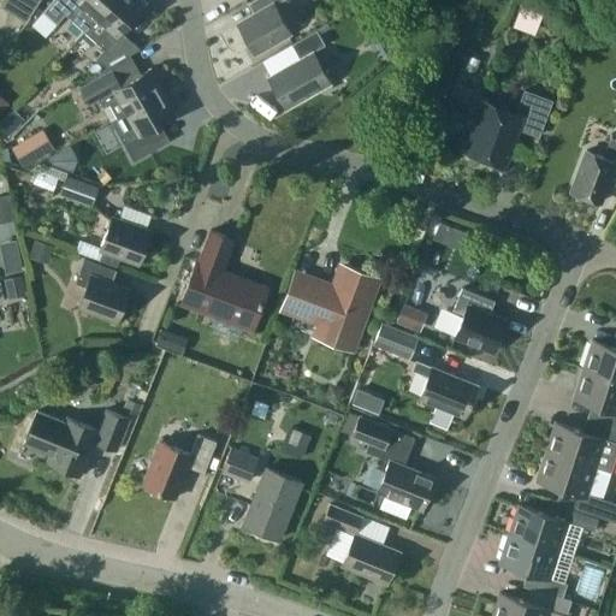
[(4,0),(1,5),(25,21),(39,0),(4,0)]
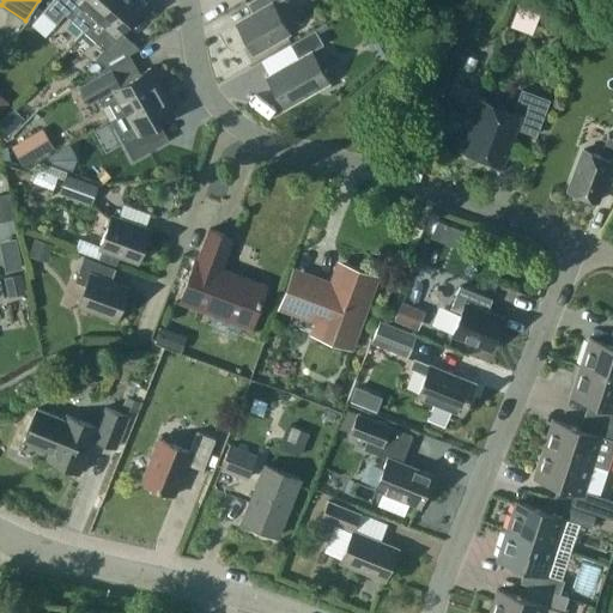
[(58,24),(66,14),(85,31),(97,19),(113,0),(53,0),(43,12),(58,24)]
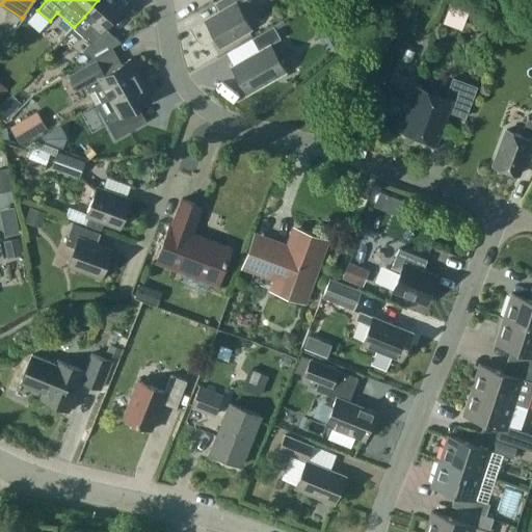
[(121,0),(98,0),(84,17),(74,27),(91,43),(84,51),(92,58),(123,42),(105,27),(126,4),(121,0)]
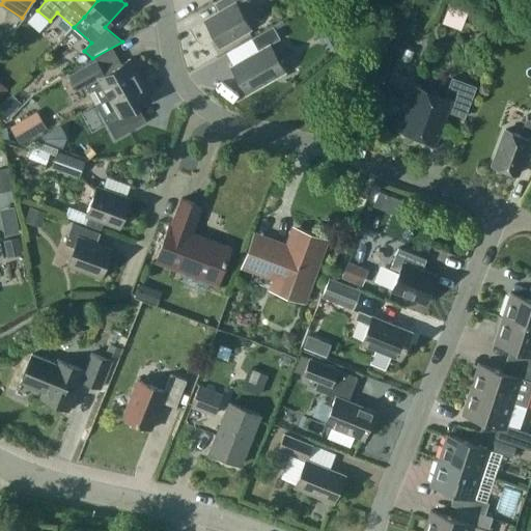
[(221,12),(206,21),(220,45),(251,27),(238,3),(243,0),(218,0),(215,2),(221,12)]
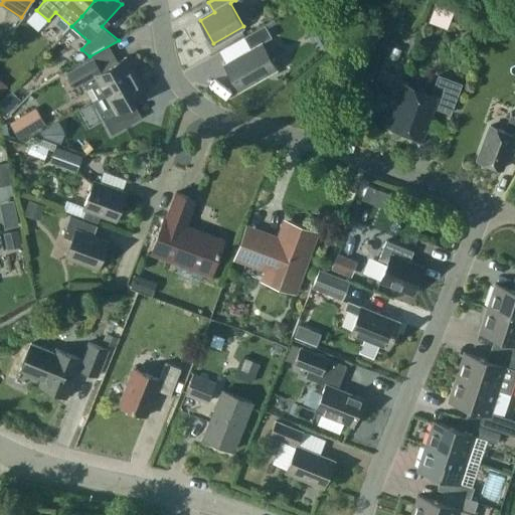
[(437,3),(432,15),(451,22),(455,10),(437,3)]
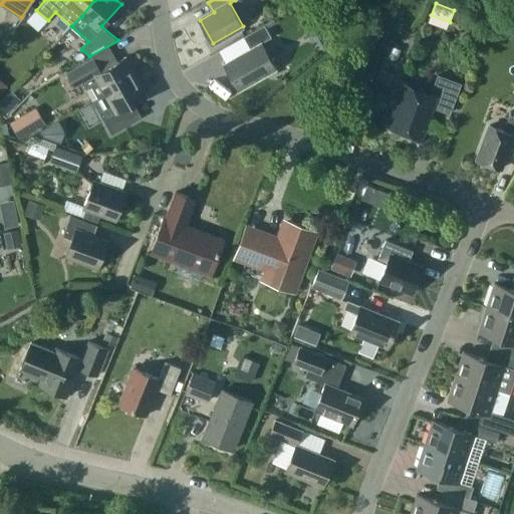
[(272,37),(265,25),(244,36),(251,48),(225,63),(240,90),(277,69),(262,43),(272,37)]
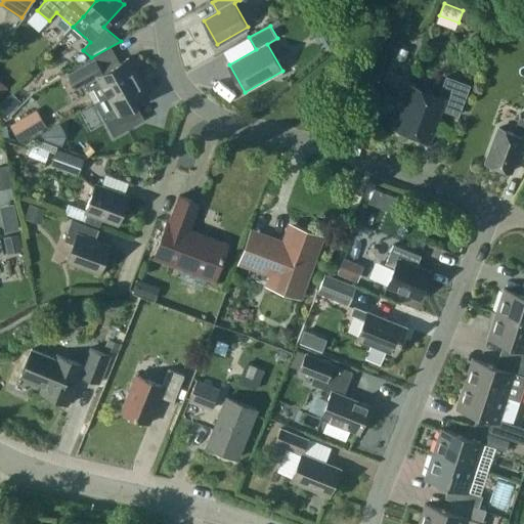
[(139,78),(128,58),(103,73),(95,59),(69,75),(76,88),(84,84),(95,103),(107,96),(139,78)]
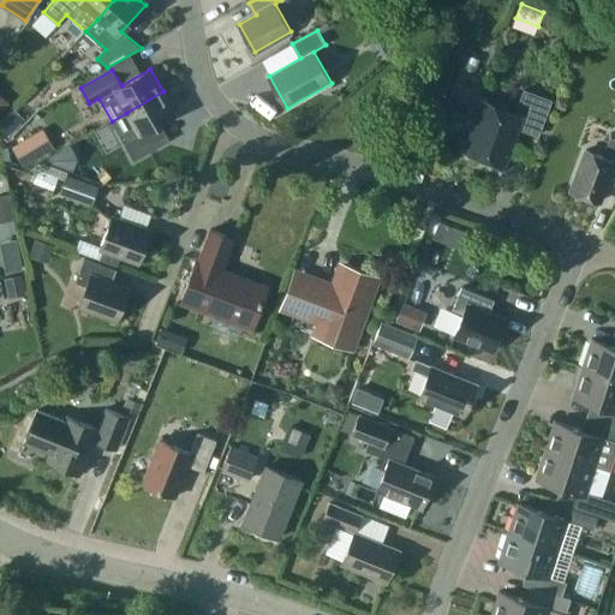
[(551,101),(525,90),(517,113),(485,101),(466,151),(503,166),(518,127),(538,136),(551,101)]
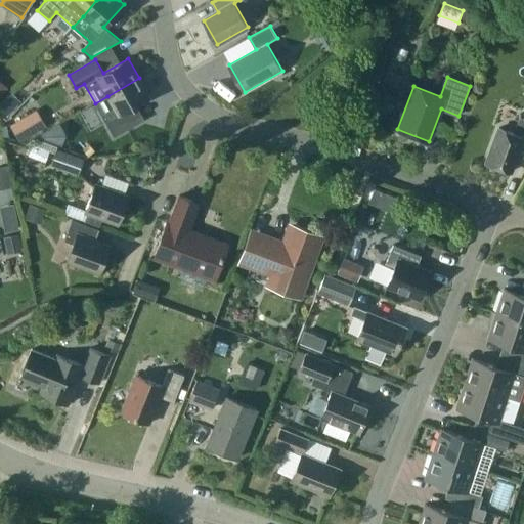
[(106,123),(150,97),(139,78),(107,96),(114,107),(101,115),(106,123)]
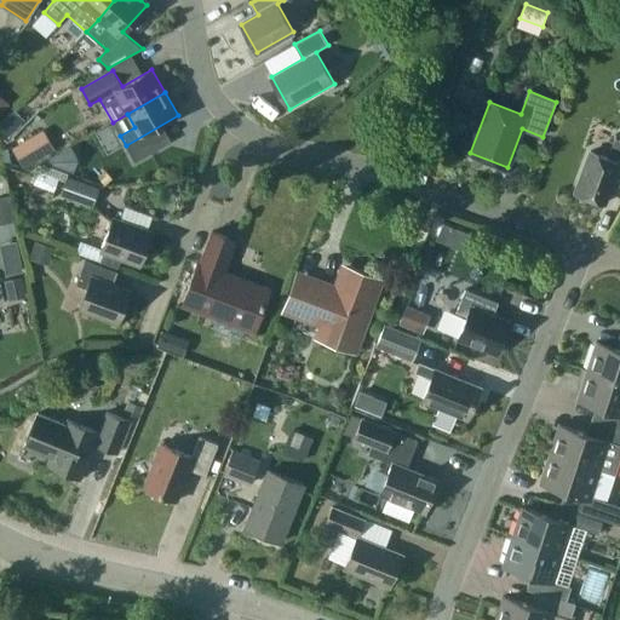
[(24,124),(12,112),(0,122),(0,127),(10,138),(24,124)]
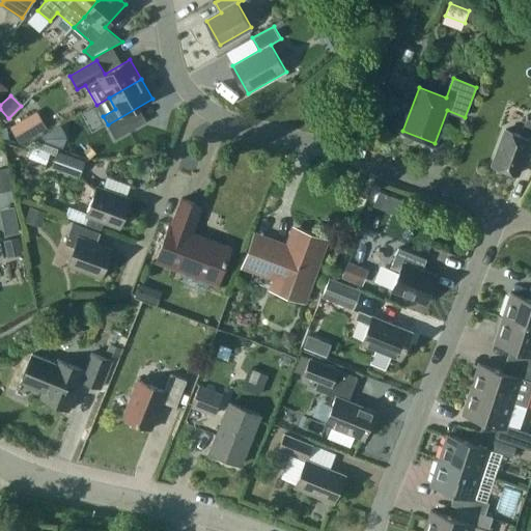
[(109,98),(96,105),(103,116),(115,109),(109,98)]
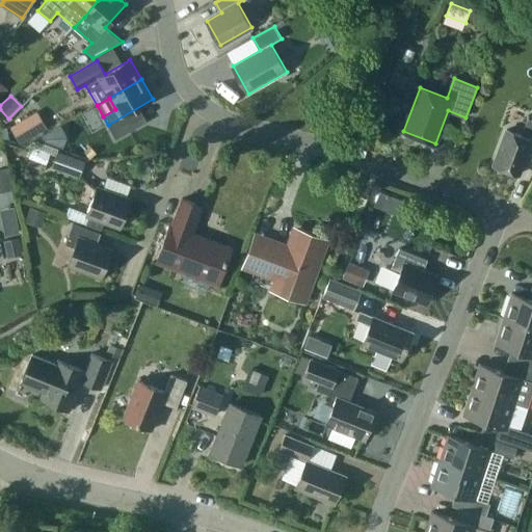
[(133,110),(108,125),(116,139),(141,125),(133,110)]
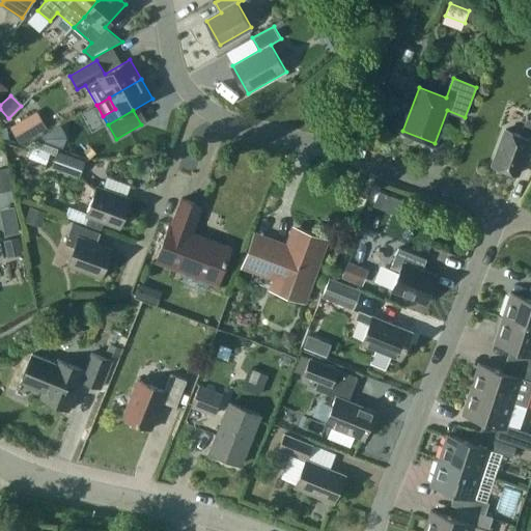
[(27,117),(10,128),(21,144),(37,135),(27,117)]
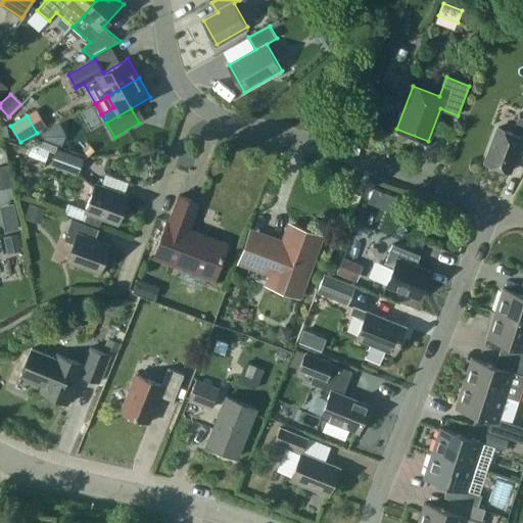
[(522,117),(520,116),(514,133),(498,128),(486,162),(511,172),(522,141),(522,117)]
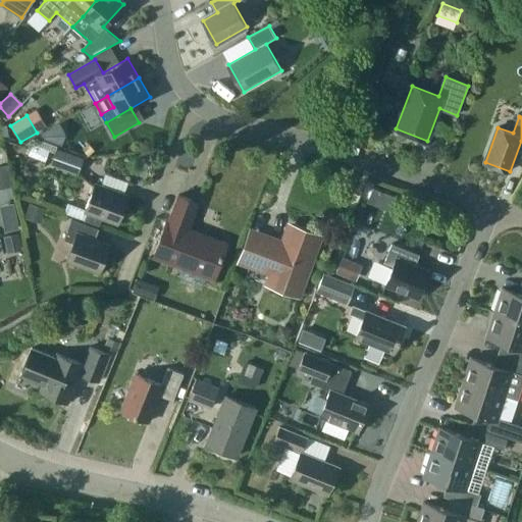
[(85,158),(57,148),(51,163),(79,174),(85,158)]
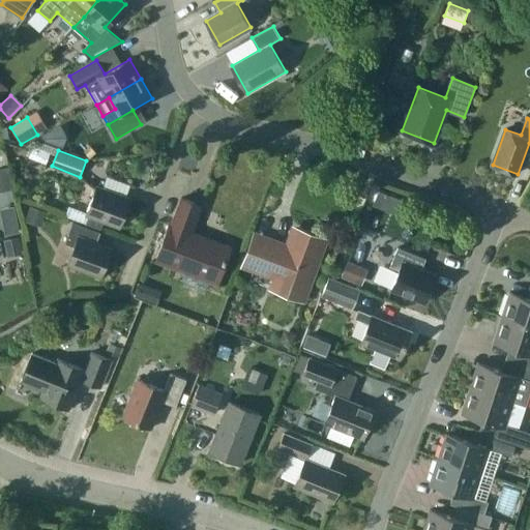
[(0,192),(13,188),(8,169),(0,170),(0,192)]
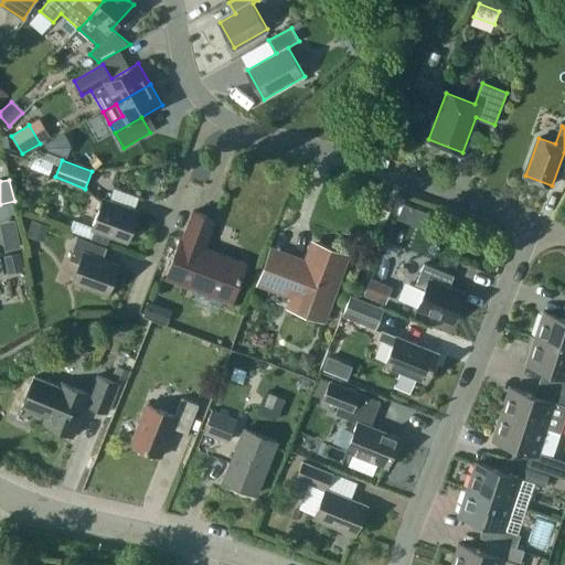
[(129,241),(139,213),(103,200),(93,226),(95,227),(92,238),(108,245),(113,234),(129,241)]
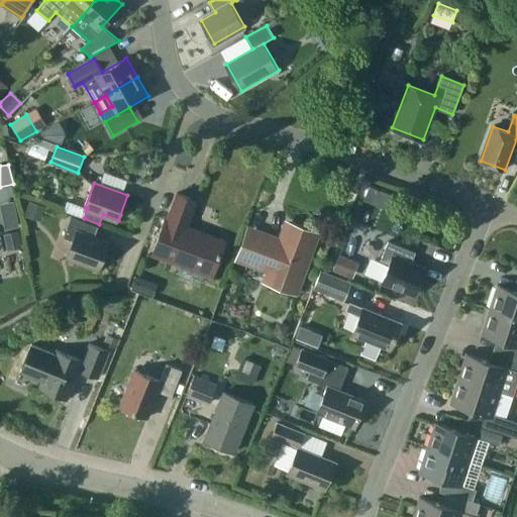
[(378,200),(390,205),(393,196),(382,191),(378,200)]
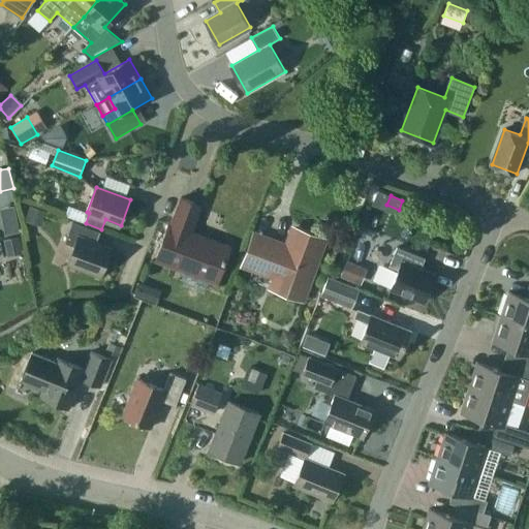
[(201,205),(181,197),(172,224),(169,223),(156,260),(217,283),(231,246),(192,231),(201,205)]
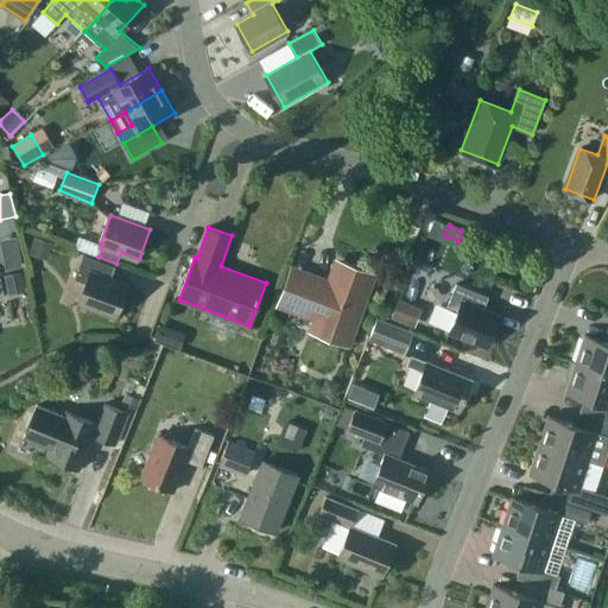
[(49,259),(54,242),(35,236),(30,253),(49,259)]
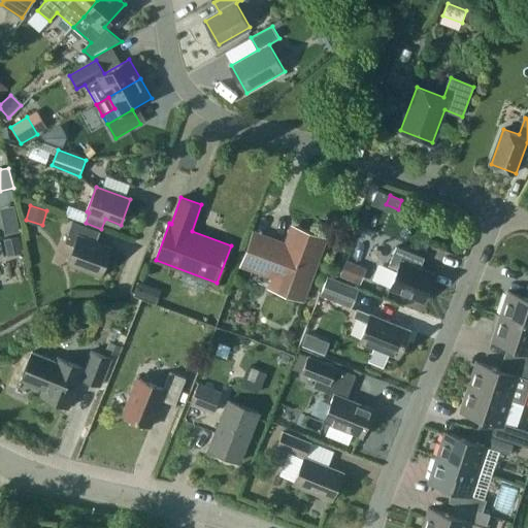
[(2,221),(5,234),(20,231),(18,218),(2,221)]
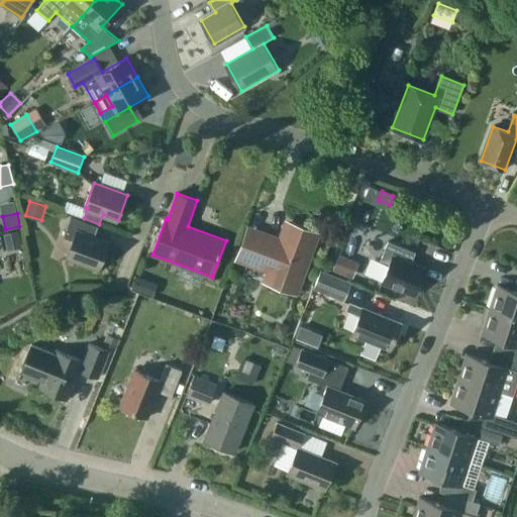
[(99,226),(72,216),(65,237),(73,240),(67,256),(100,269),(109,243),(94,238),(99,226)]
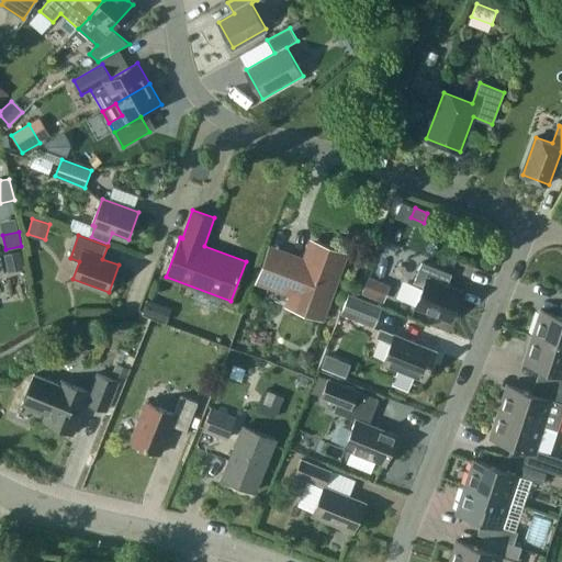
[(323,311),(344,254),(314,243),(306,263),(269,249),(258,279),(295,293),(293,300),(323,311)]
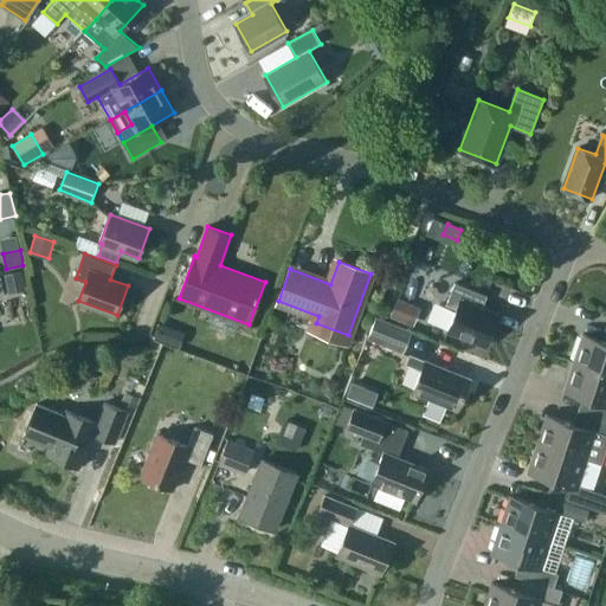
[(8,294),(27,290),(24,271),(5,275),(8,294)]
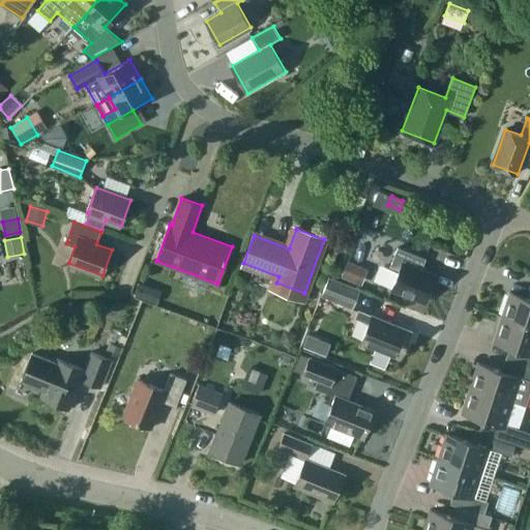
[(399,247),(390,268),(399,272),(392,288),(425,301),(436,276),(422,270),(427,259),(399,247)]
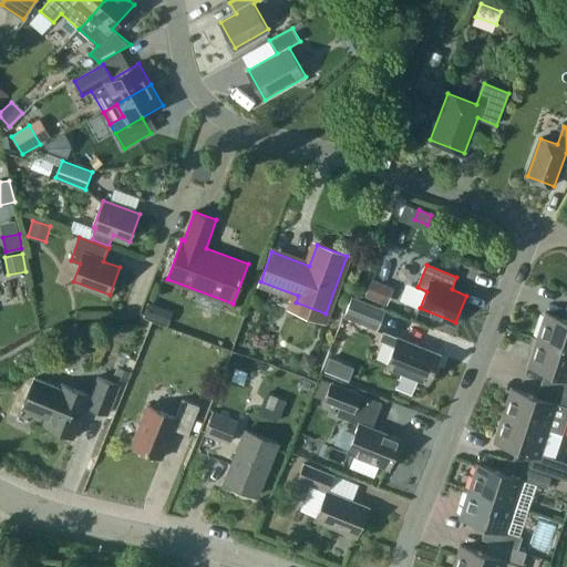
[(366,297),(388,305),(394,289),(372,280),(366,297)]
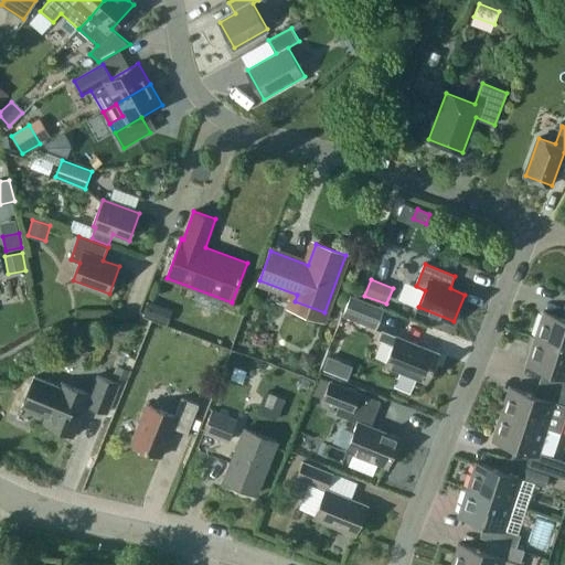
[(418,307),(425,290),(416,286),(409,284),(403,300),(418,307)]
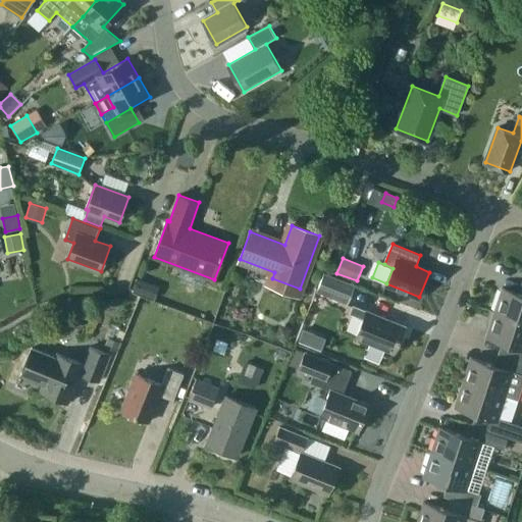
[(317,293),(348,305),(355,285),(325,273),(317,293)]
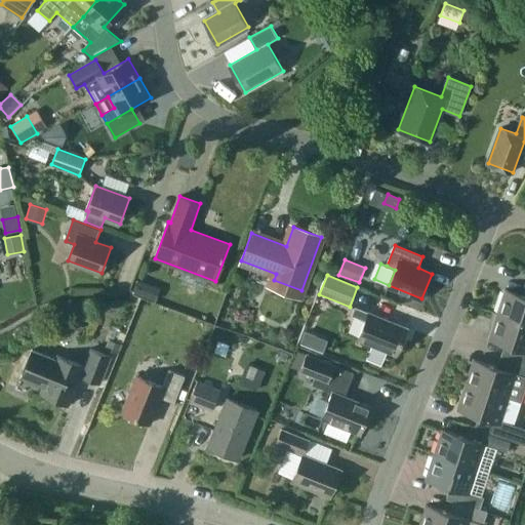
[(137,280),(133,292),(145,296),(150,284),(137,280)]
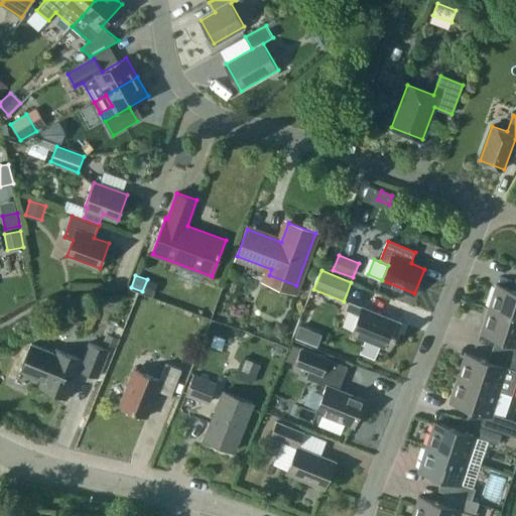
[(515,290),(497,284),(489,308),(515,316),(515,290)]
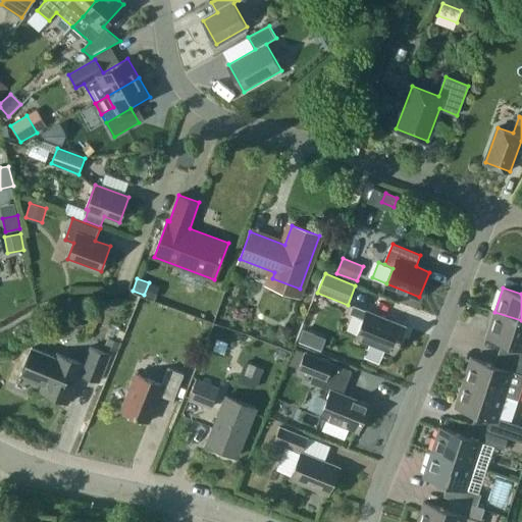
[(385,349),(395,353),(406,325),(354,305),(350,314),(364,319),(356,337),(370,343),(385,349)]
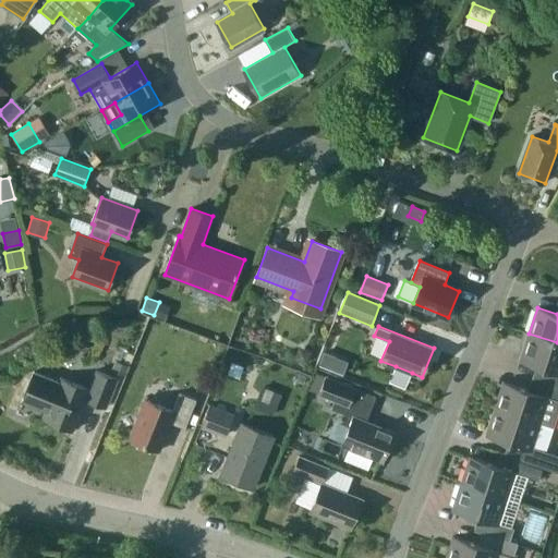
[(557,342),(529,334),(520,360),(545,368),(541,380),(557,386),(557,342)]
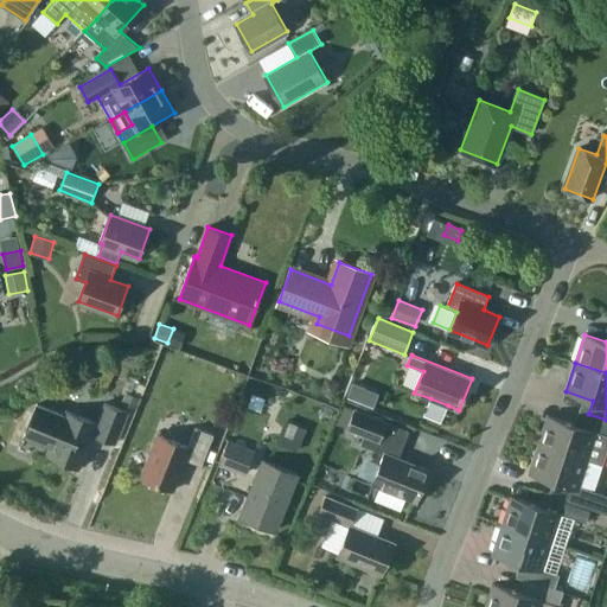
[(326,377),(320,391),(334,397),(340,383),(326,377)]
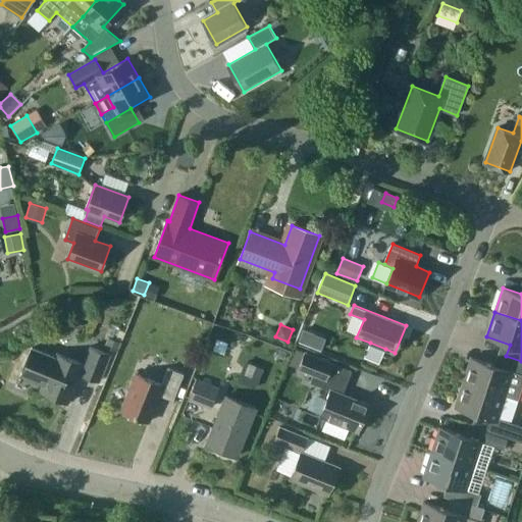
[(304,329),(299,342),(310,346),(315,333),(304,329)]
